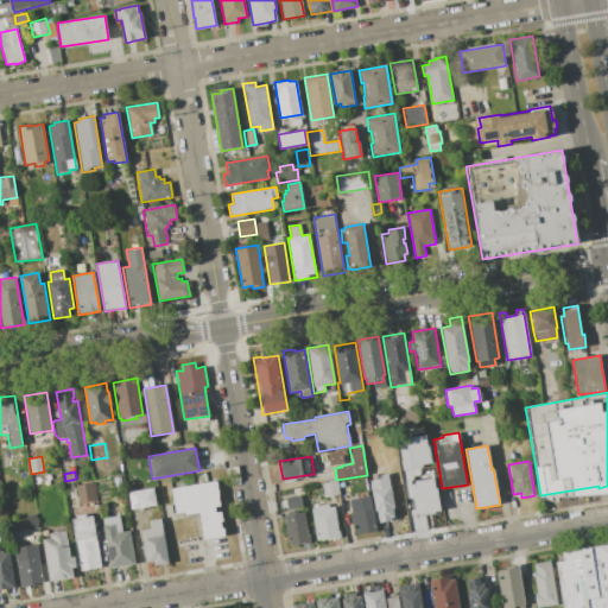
[(388,476),(394,506),(392,507),(394,520),(379,523),(378,512),(375,512),(369,480),(388,476)]
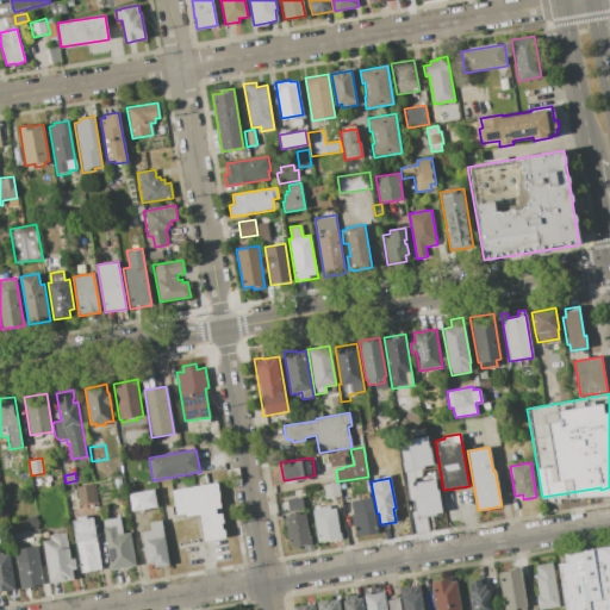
[(338,481),(341,497),(325,499),(323,485),(338,481)]
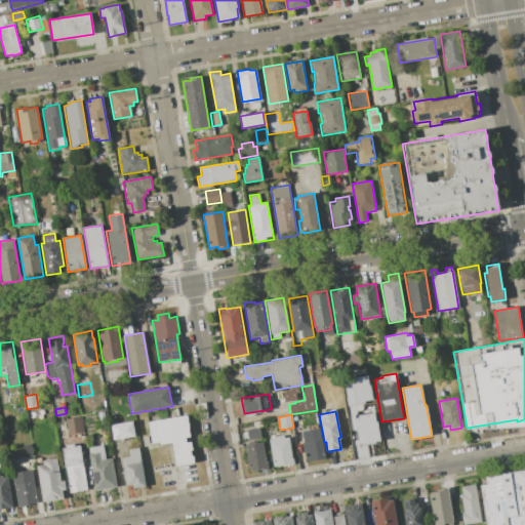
[(82,415),(84,432),(69,435),(66,418),(82,415)]
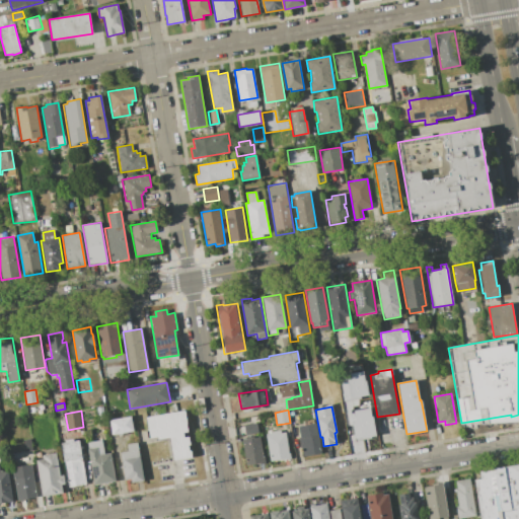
[(146,418),(184,411),(188,432),(182,433),(183,437),(191,436),(192,444),(190,444),(191,450),(193,450),(194,456),(173,460),(169,438),(158,439),(158,437),(150,438),(146,418)]
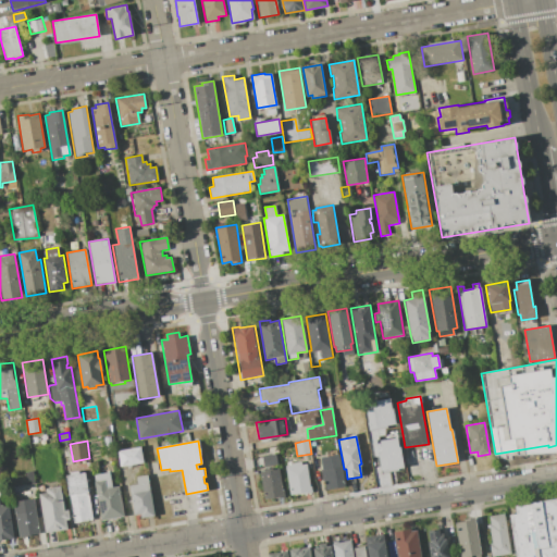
[(140,446),(144,463),(120,468),(118,450),(140,446)]
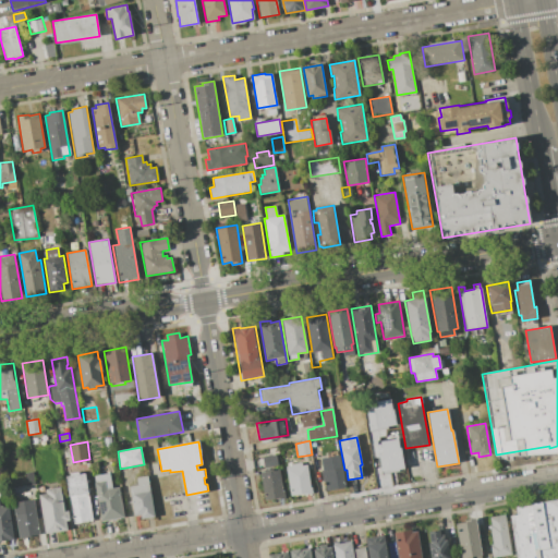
[(340,455),(346,487),(326,490),(320,459),(340,455)]
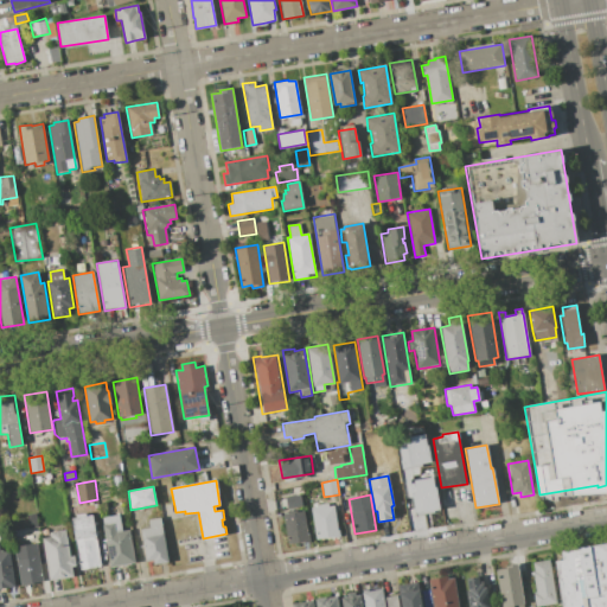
[(300,496),(302,506),(287,509),(285,498),(300,496)]
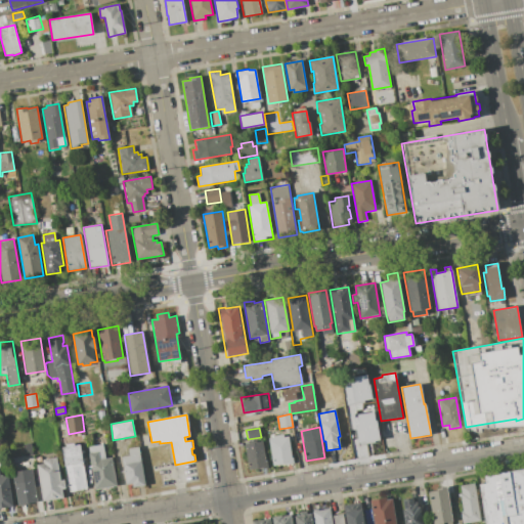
[(268,438),(273,438),(273,436),(284,434),(284,437),(289,437),(293,464),(273,467),(268,438)]
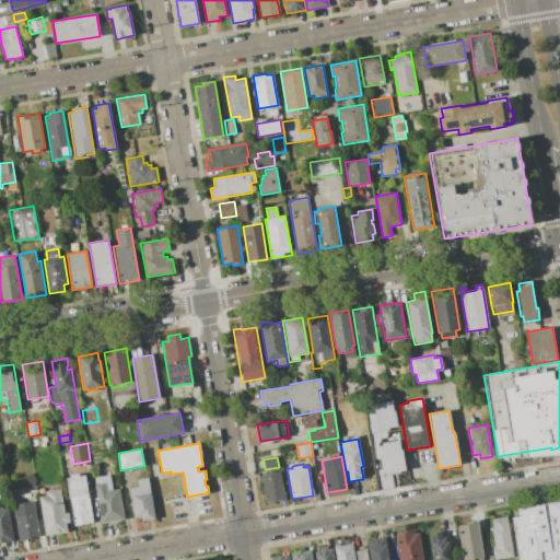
[(260,474),(280,470),(284,500),(266,503),(260,474)]
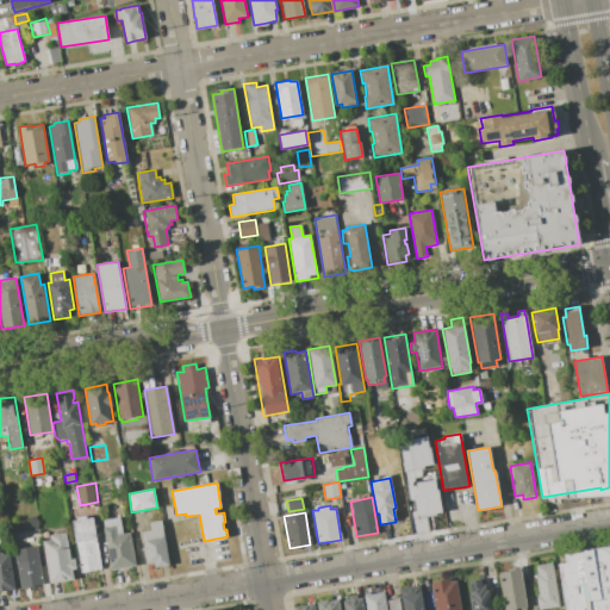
[(26,517),(36,516),(37,530),(29,531),(26,517)]
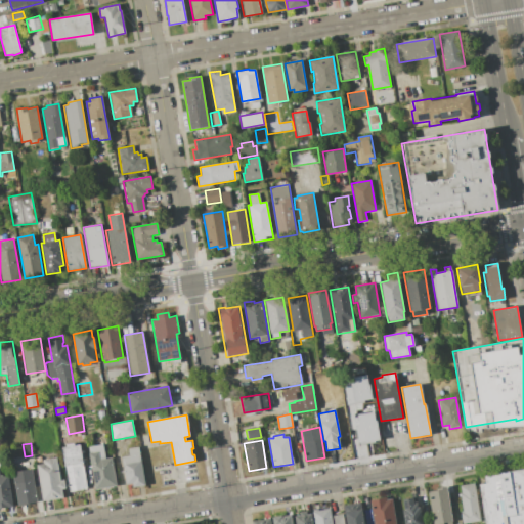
[(87,446),(103,444),(105,459),(113,457),(118,485),(95,489),(87,446)]
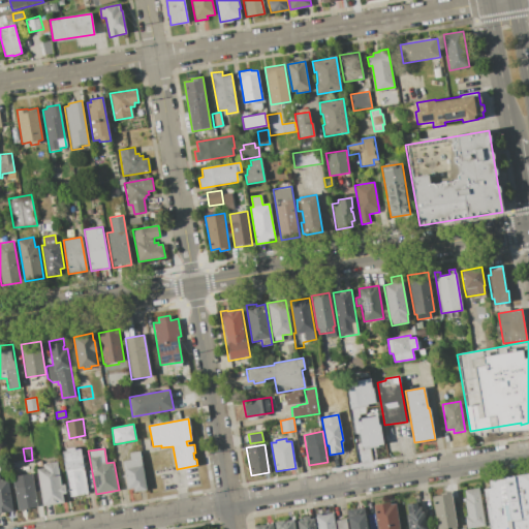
[(69,497),(62,453),(80,449),(87,494),(69,497)]
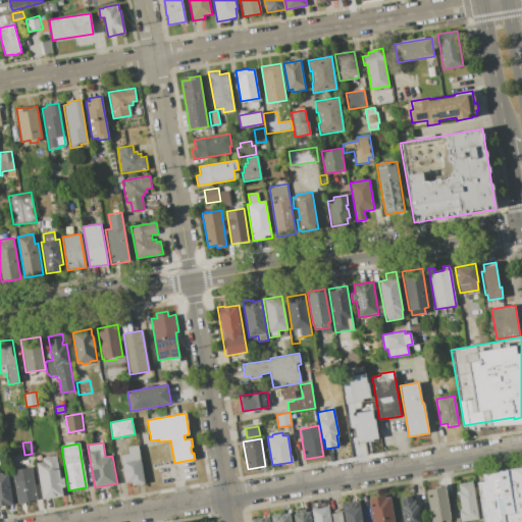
[(139,445),(146,483),(132,485),(131,482),(125,483),(120,456),(128,454),(127,447),(139,445)]
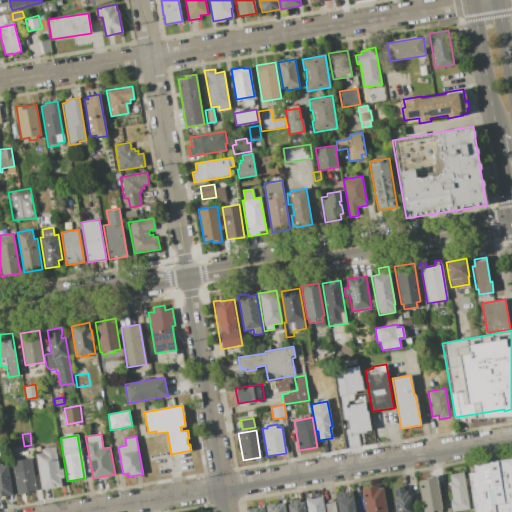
[(42,489),(36,454),(42,453),(41,449),(56,447),(59,469),(62,469),(64,477),(61,478),(62,486),(42,489)]
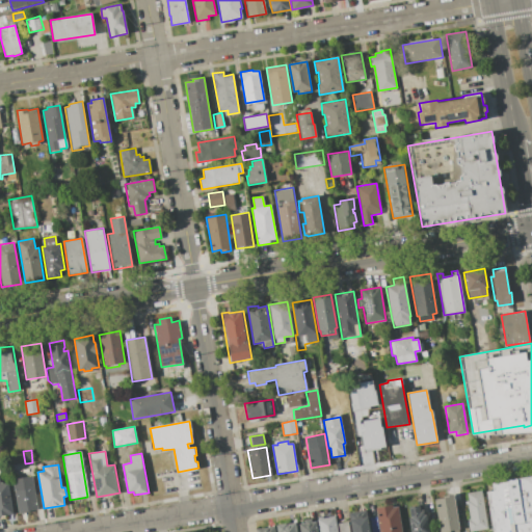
[(531,475),(531,531),(491,531),(485,491),(495,490),(494,482),(531,475)]
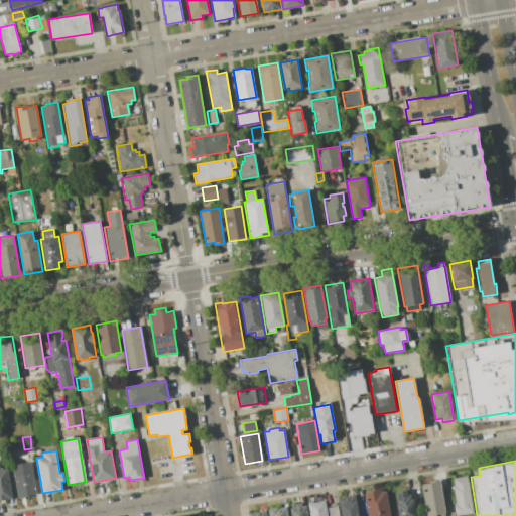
[(31,462),(37,494),(18,497),(12,465),(31,462)]
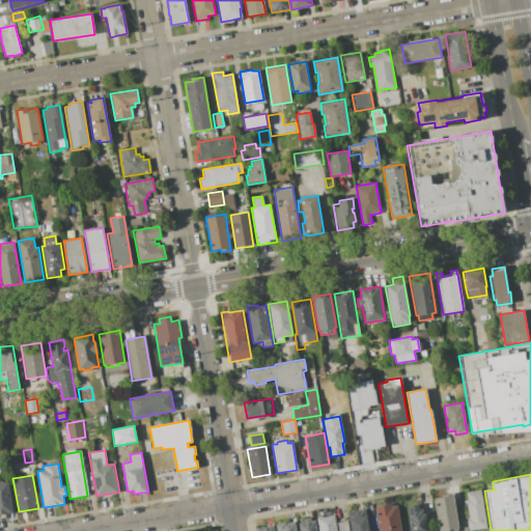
[(0,483),(8,481),(15,512),(0,514),(0,483)]
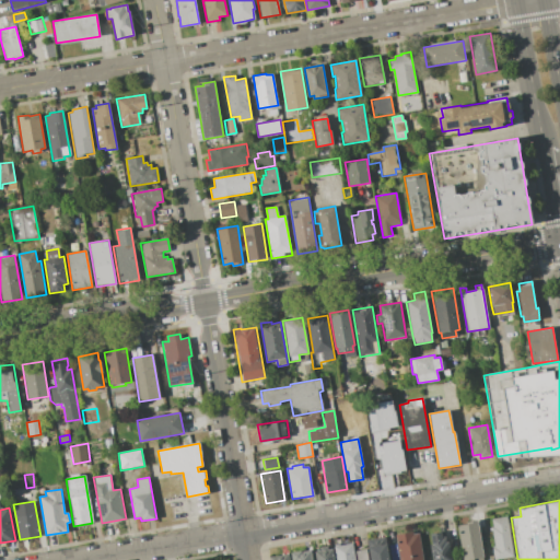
[(513,557),(494,559),(492,548),(494,547),(491,527),(492,527),(491,520),(506,516),(513,557)]
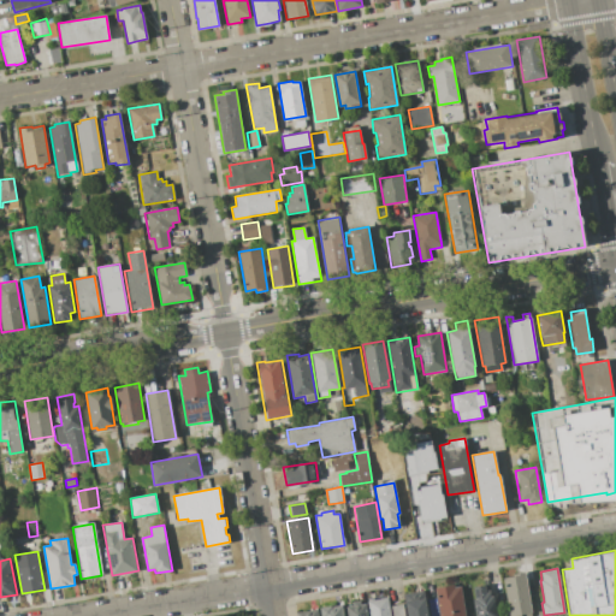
[(525,573),(531,615),(508,615),(503,579),(514,576),(514,574),(525,573)]
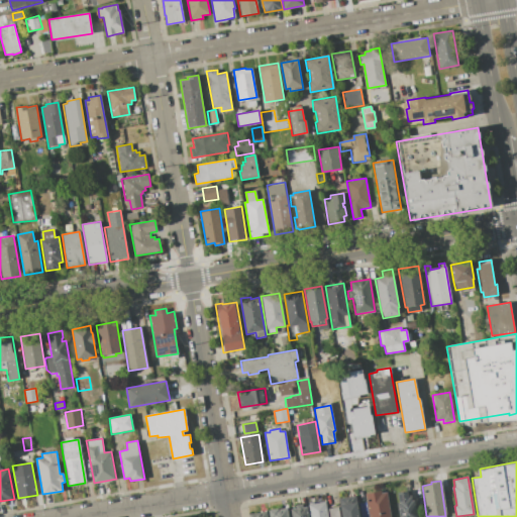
[(390,516),(369,516),(365,493),(382,491),(382,493),(386,492),(390,516)]
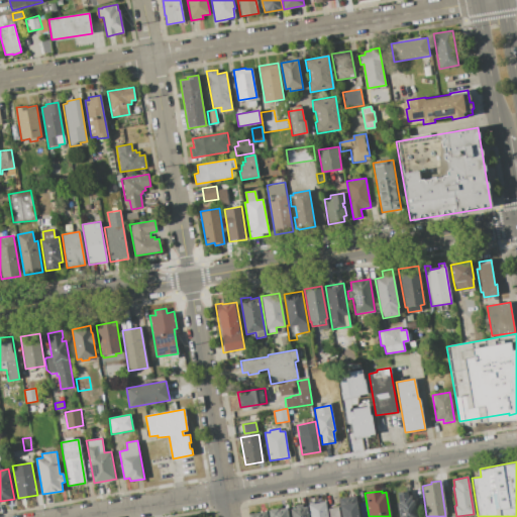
[(399,516),(397,503),(399,503),(397,493),(407,491),(409,498),(411,497),(412,501),(414,500),(416,516),(399,516)]
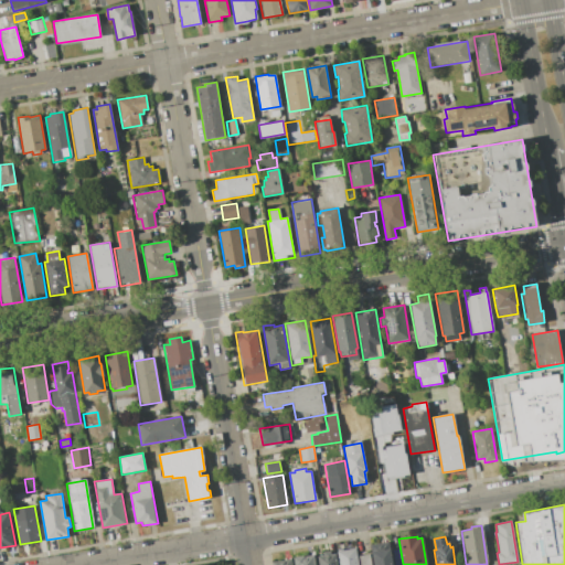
[(388,541),(392,564),(373,564),(370,544),(376,543),(376,545),(381,545),(380,543),(388,541)]
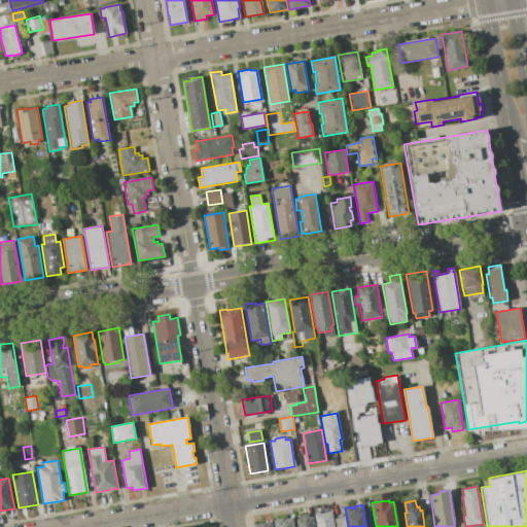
[(331,512),(335,526),(316,526),(314,514),(331,512)]
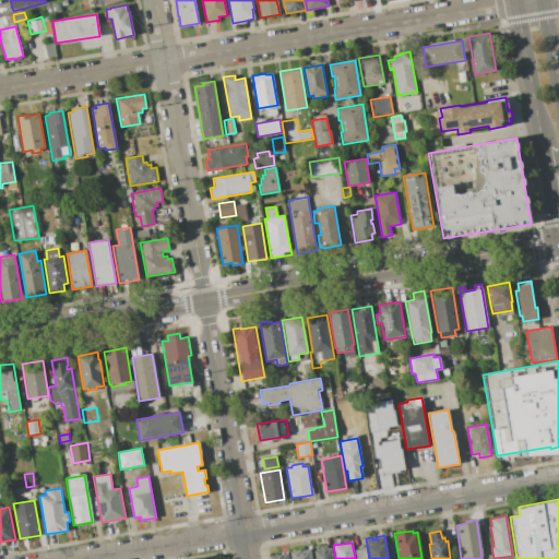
[(331,548),(333,558),(316,558),(314,550),(320,549),(319,546),(326,545),(328,548),(331,548)]
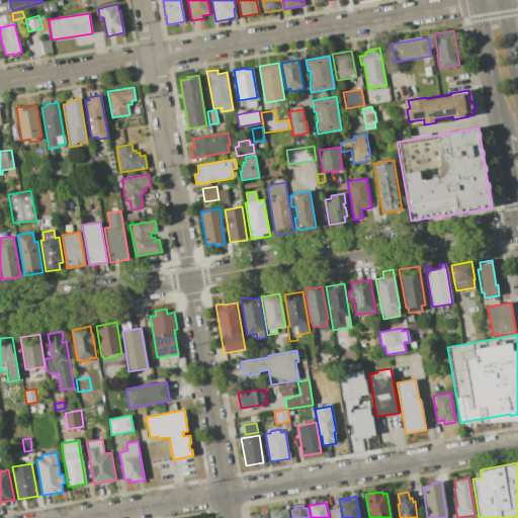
[(339,508),(340,517),(330,517),(329,509),(339,508)]
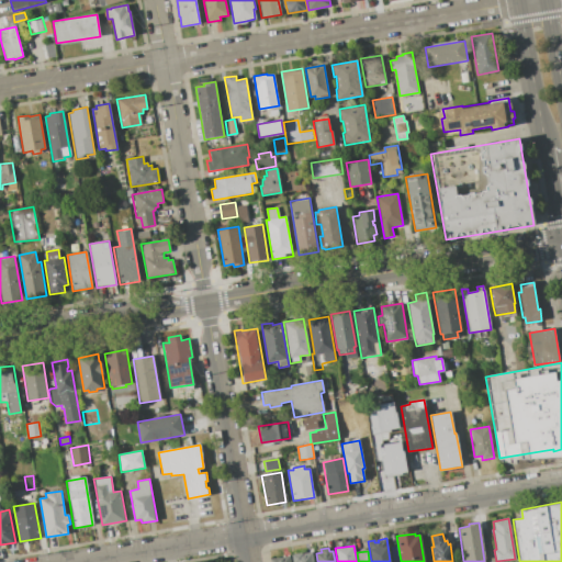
[(312,552),(313,561),(292,561),(292,554),(302,552),(302,553),(312,552)]
